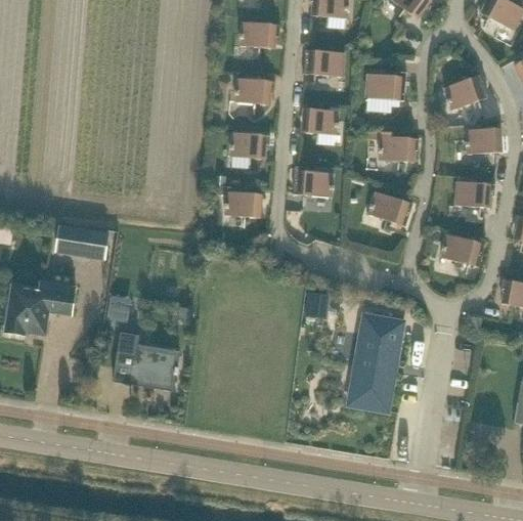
[(347,6),(347,0),(308,0),(308,3),(312,3),(311,10),(315,10),(315,15),(346,17),(346,10),(348,10),(348,6),(347,6)]
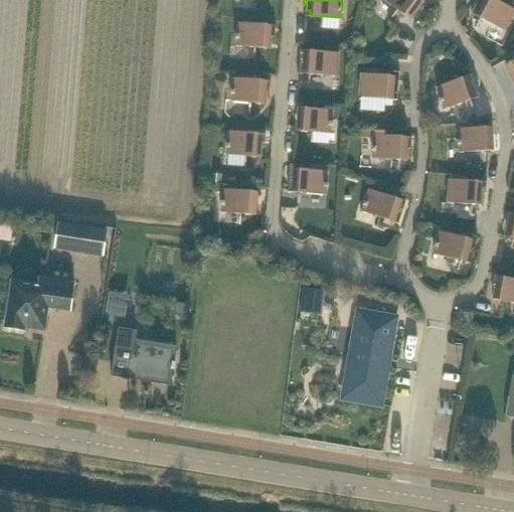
[(385,0),(406,15),(409,11),(412,13),(421,0),(385,0)]
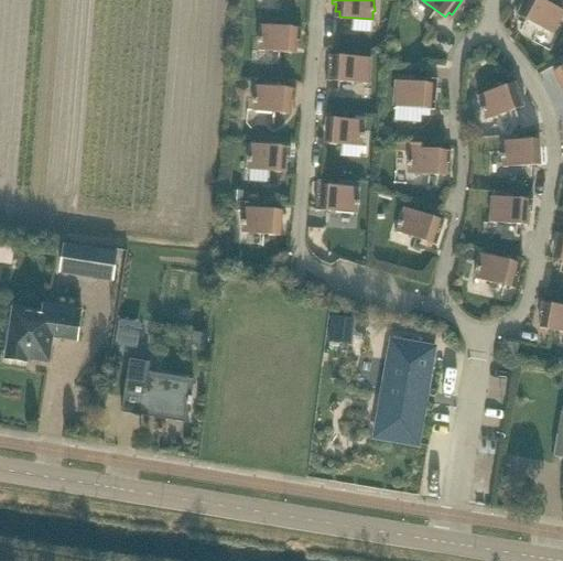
[(562,9),(545,0),(522,0),(516,12),(552,32),(562,10),(562,9)]
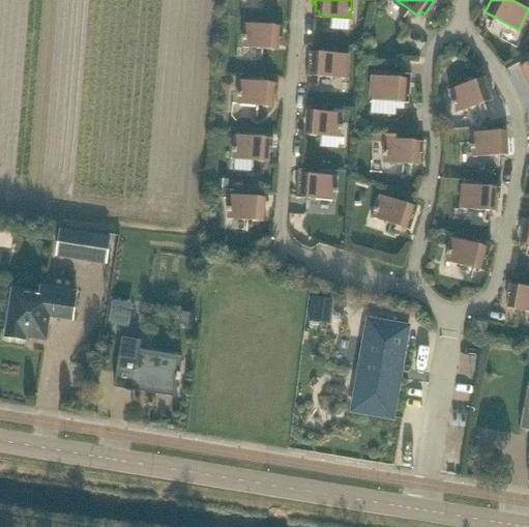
[(282,36),(282,25),(243,22),(242,34),(241,34),(241,38),(242,38),(241,46),(272,48),(273,42),(277,42),(277,36),(282,36)]
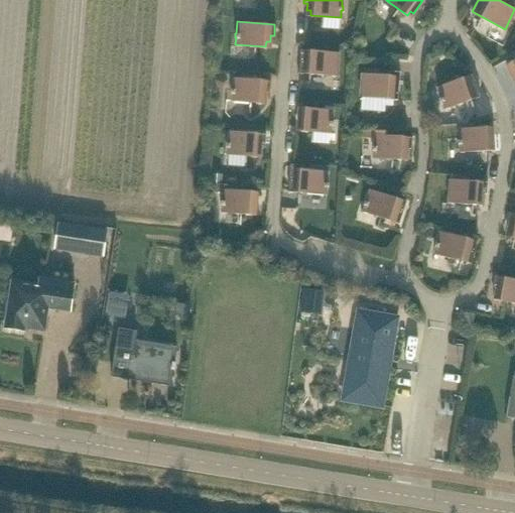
[(336,75),(338,51),(300,48),(298,72),(336,75)]
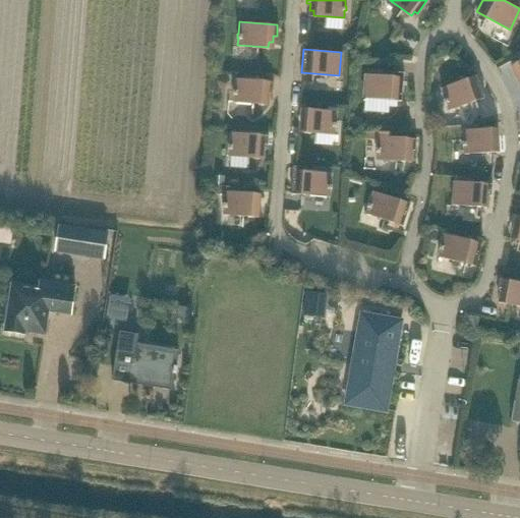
[(519,59),(510,65),(519,80),(519,79),(519,59)]
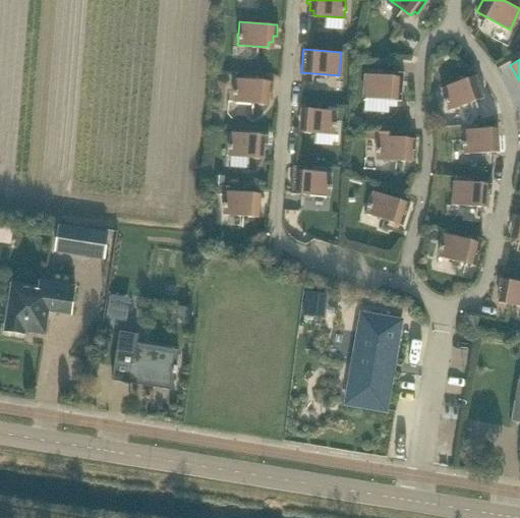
[(384,74),(385,68),(368,66),(367,73),(364,72),(362,96),(364,96),(363,109),(388,111),(389,99),(401,100),(403,71),(392,70),(392,75),(384,74)]
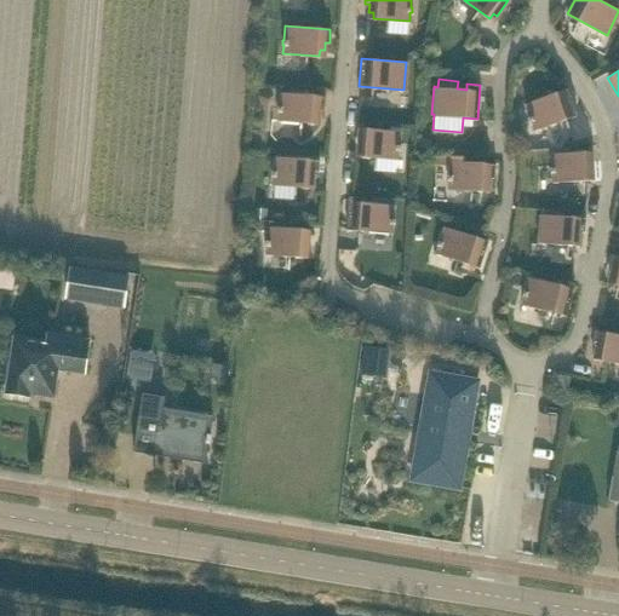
[(533,130),(575,115),(567,88),(523,103),(528,116),(527,117),(528,121),(531,121),(533,130)]
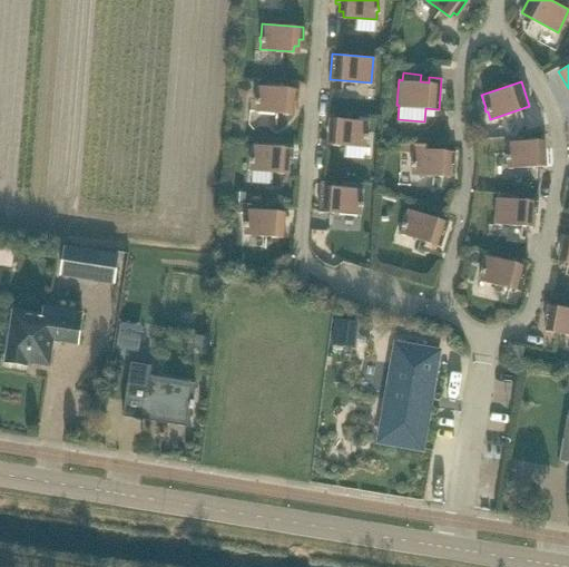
[(297,100),(298,88),(257,84),(256,97),(254,97),(254,101),(255,101),(254,109),(287,113),(288,107),(293,108),(294,100),(297,100)]
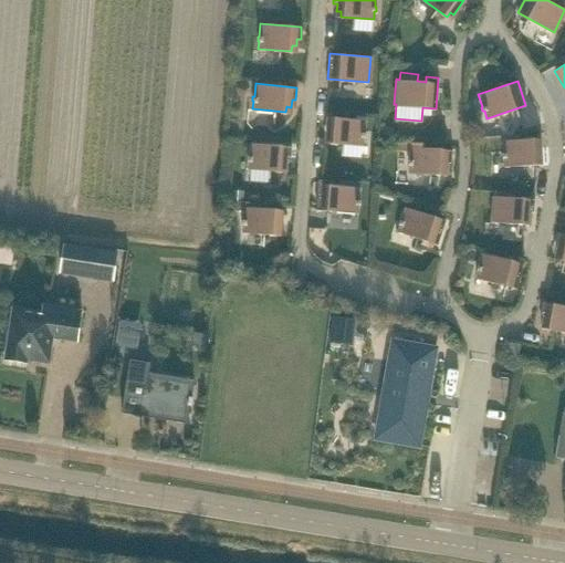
[(364,133),(365,120),(327,116),(325,136),(330,136),(330,143),(363,145),(363,137),(365,137),(365,133),(364,133)]
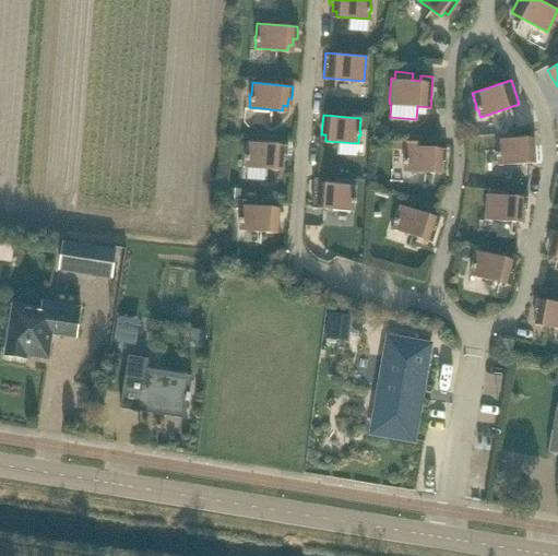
[(533,137),(512,138),(512,132),(496,133),(497,151),(495,151),(495,155),(497,155),(497,164),(534,162),(533,137)]
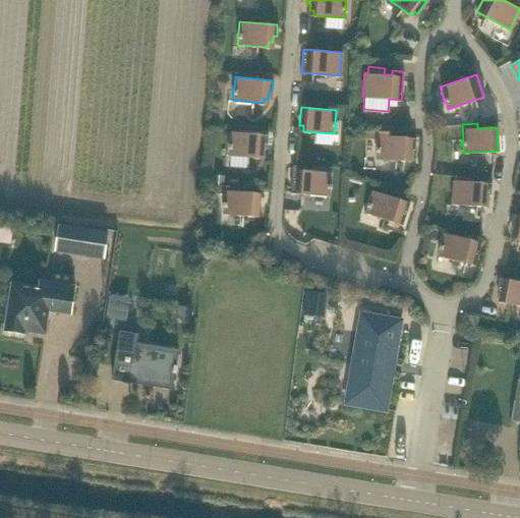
[(390,136),(391,131),(363,129),(363,137),(378,138),(377,147),(376,147),(374,151),(377,151),(376,159),(410,161),(411,149),(414,149),(415,137),(390,136)]
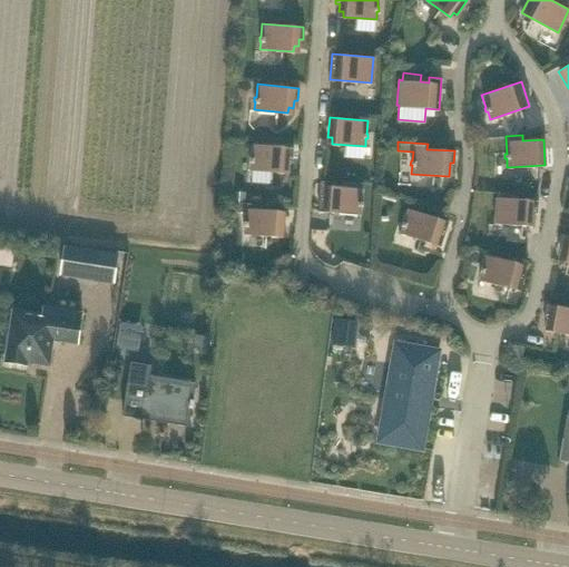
[(292,159),(293,147),(252,144),(251,157),(249,157),(248,162),(251,162),(249,169),(283,173),(283,166),(287,167),(288,159),(292,159)]
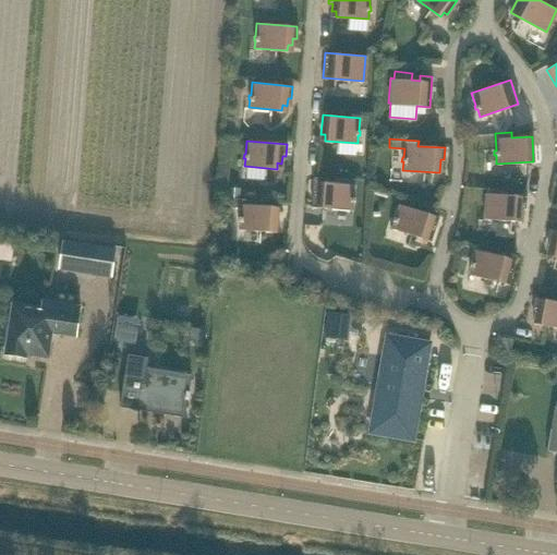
[(325,182),(325,178),(314,177),(311,206),(352,209),(352,201),(354,201),(354,196),(353,196),(354,184),(325,182)]
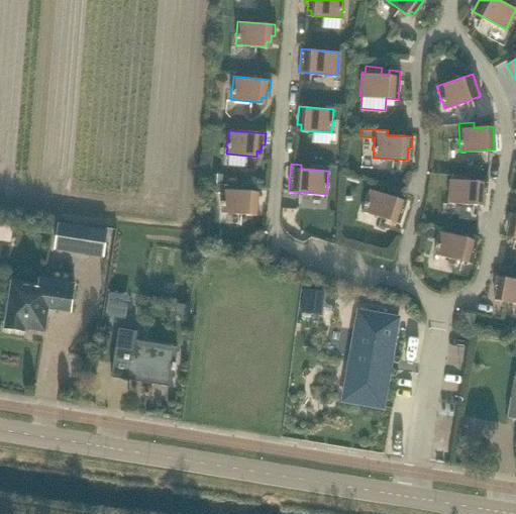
[(469,180),(469,175),(450,174),(450,179),(448,202),(483,204),(484,193),(487,193),(488,182),(469,180)]
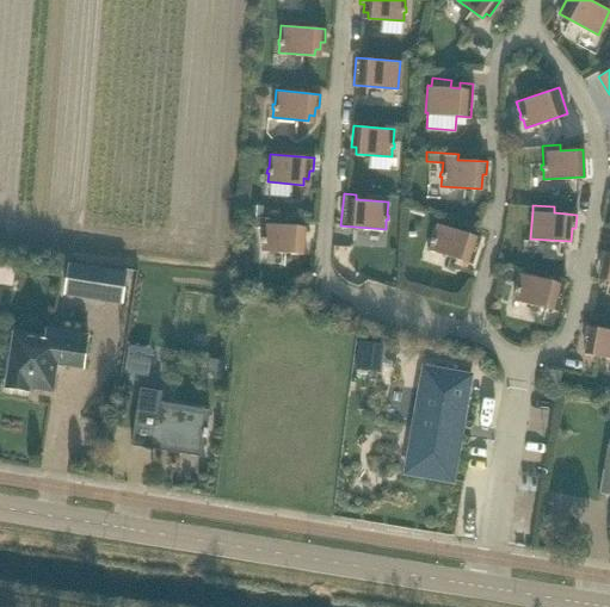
[(279,218),(253,216),(251,216),(250,224),(264,227),(263,236),(262,236),(260,241),(263,241),(262,249),(297,253),(297,247),(302,247),(305,227),(278,224),(279,218)]
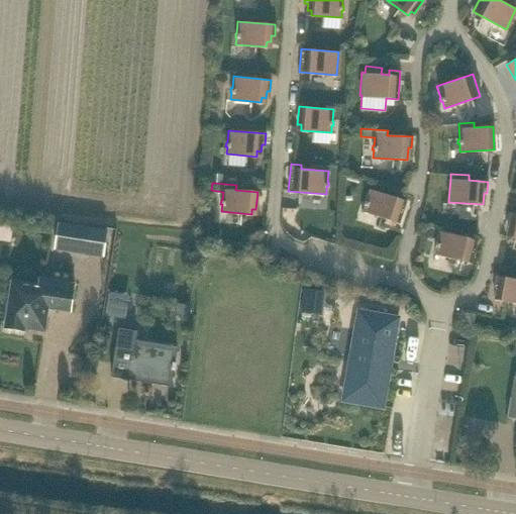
[(399,222),(406,201),(370,189),(366,201),(365,201),(364,204),(365,205),(363,211),(399,222)]
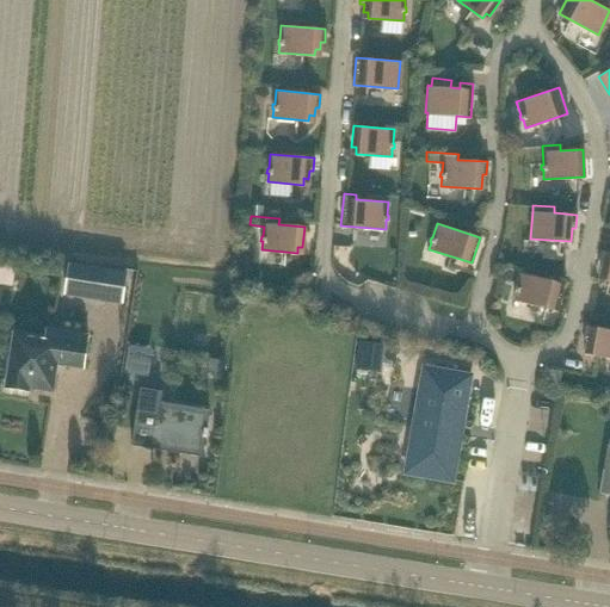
[(609,252),(604,252),(599,272),(604,273),(603,279),(609,280),(609,252)]
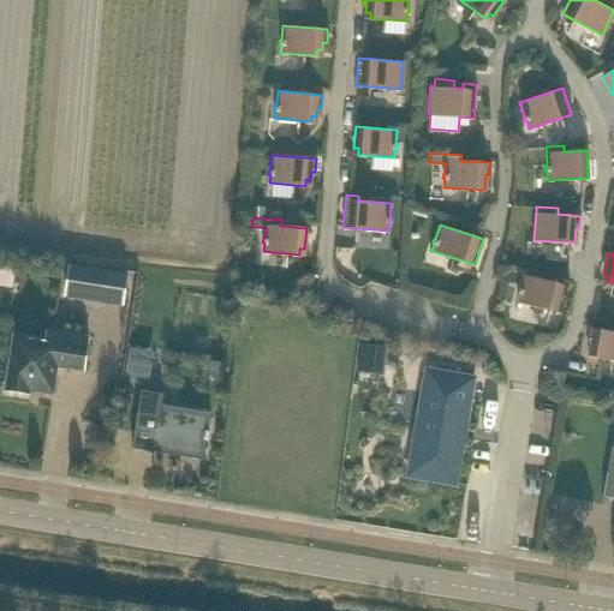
[(70,264),(65,293),(102,299),(107,271),(70,264)]
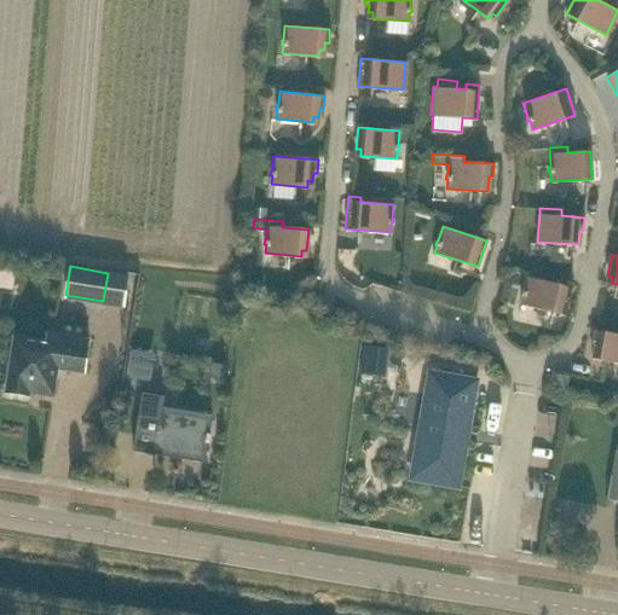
[(560,279),(559,284),(527,277),(524,290),(523,289),(521,294),(523,295),(520,303),(565,314),(572,282),(560,279)]
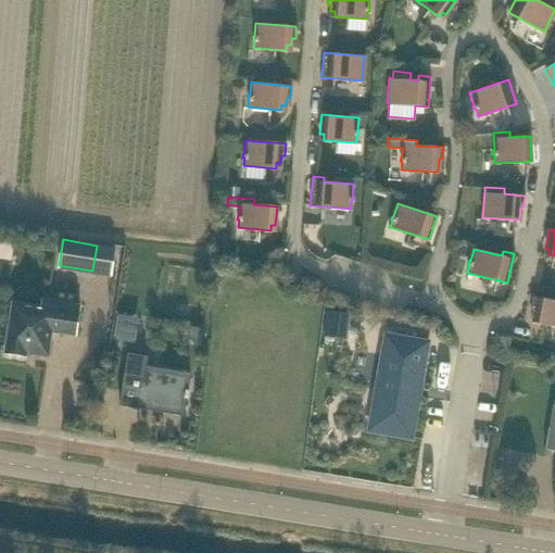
[(554,300),(532,296),(530,308),(533,309),(531,322),(554,325),(554,300)]
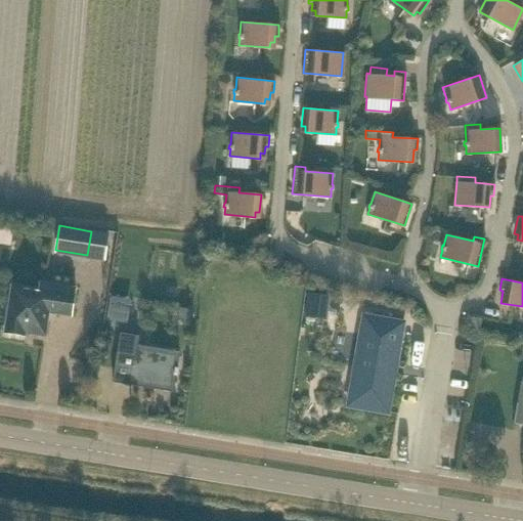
[(71,314),(75,287),(39,280),(39,281),(44,283),(43,289),(11,284),(4,332),(24,335),(25,332),(45,335),(48,311),(71,314)]
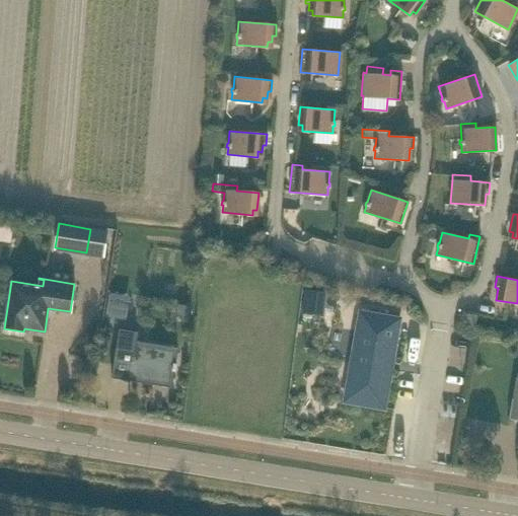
[(392,358),(399,317),(359,311),(353,351),(361,352),(353,394),(377,398),(384,357),(392,358)]
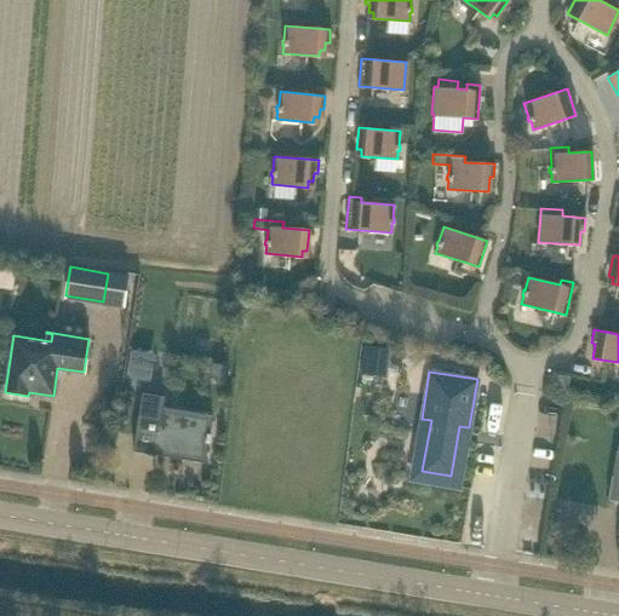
[(161,407),(164,396),(142,392),(133,449),(153,452),(154,445),(206,454),(212,415),(161,407)]
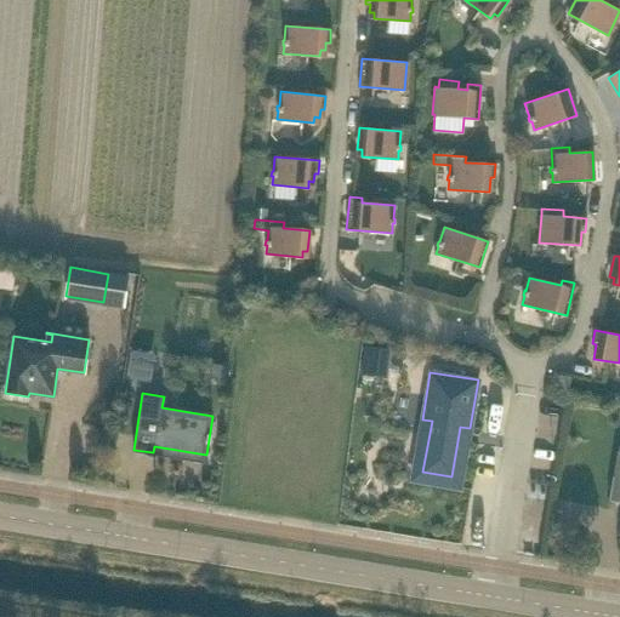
[(619,502),(619,451),(618,451),(609,501),(619,502)]
